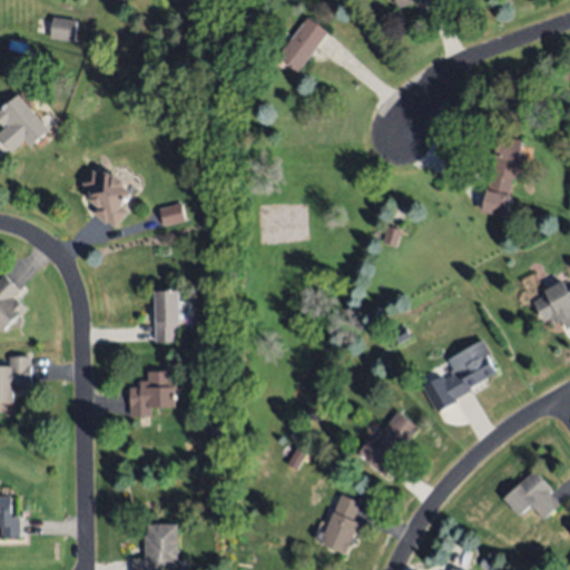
[(74,41),(50,37),(53,17),(77,21),(74,41)]
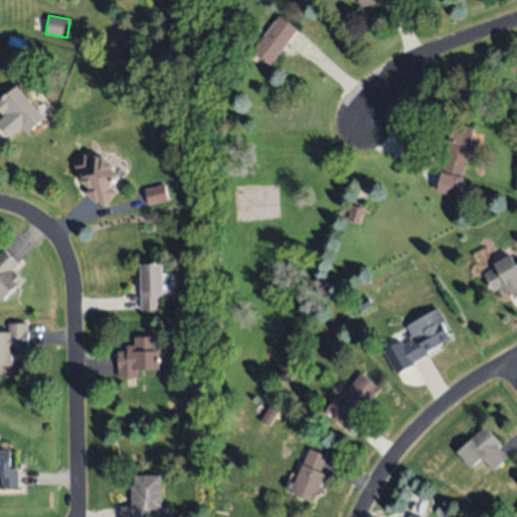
[(297,29),(271,65),(252,50),(279,16),(297,29)]
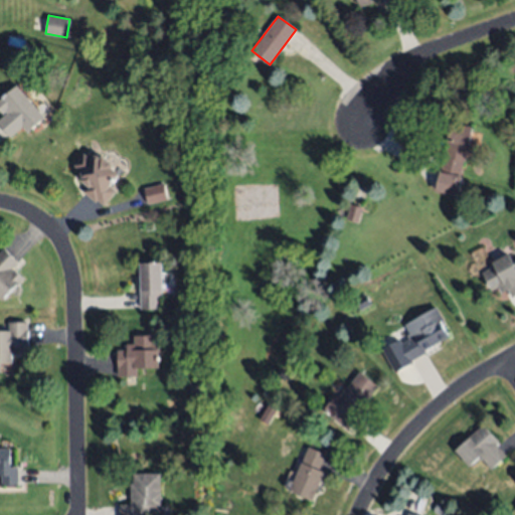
[(44,117),(27,133),(21,127),(11,136),(0,124),(0,120),(8,114),(5,111),(2,114),(0,111),(0,99),(17,84),(44,117)]
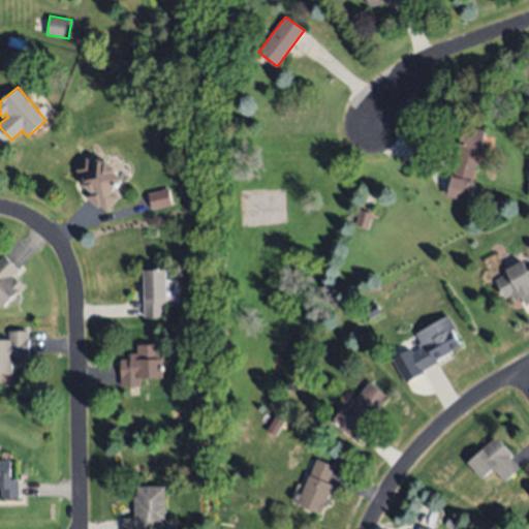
[(484,130),(469,200),(446,195),(462,125),(484,130)]
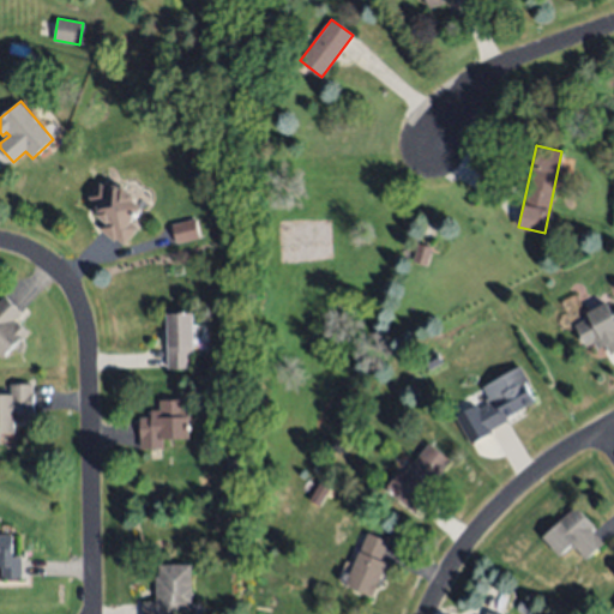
[(138,227),(122,244),(115,238),(113,240),(97,227),(103,221),(92,211),(97,205),(88,196),(101,180),(109,188),(113,185),(118,188),(121,184),(136,197),(133,199),(143,208),(131,221),(138,227)]
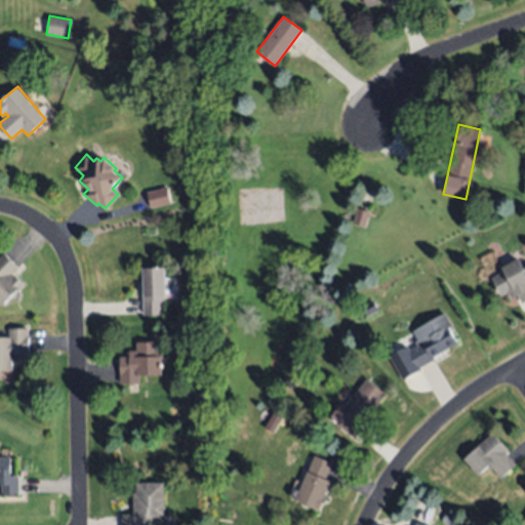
[(171,204),(167,188),(147,193),(151,209),(171,204)]
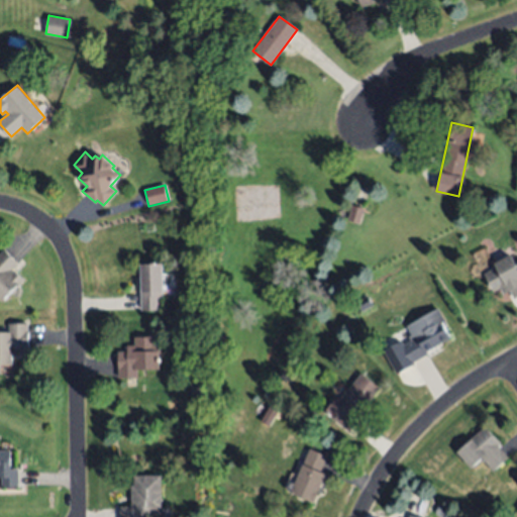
[(351,205),(363,209),(359,221),(348,218),(351,205)]
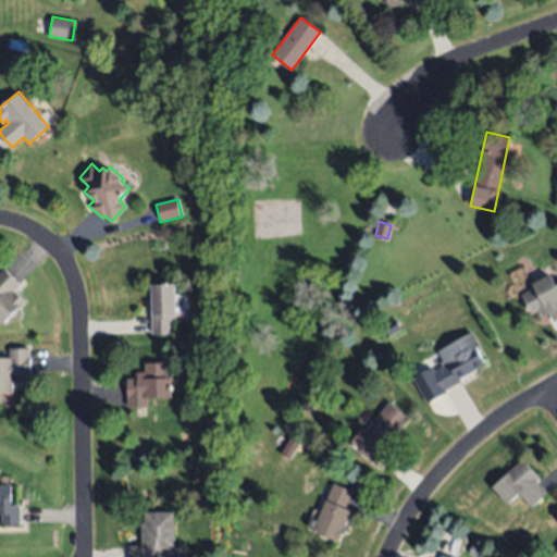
[(1,324),(0,322),(0,271),(4,268),(21,284),(14,291),(24,301),(1,324)]
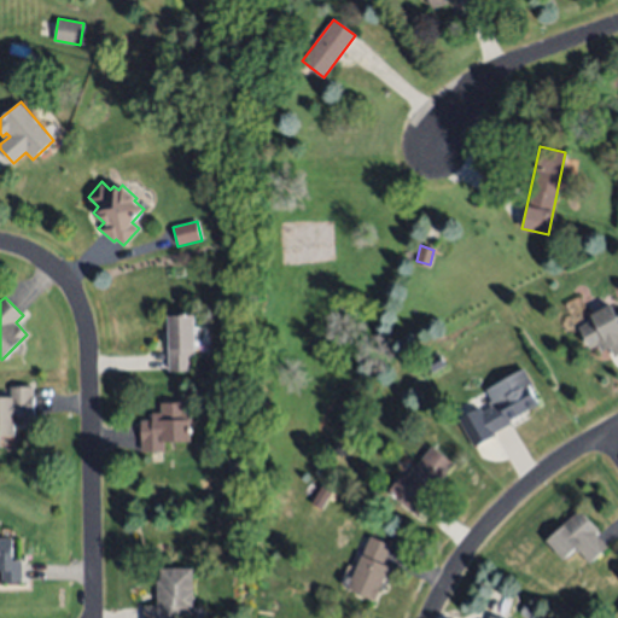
[(617,313),(617,353),(612,356),(608,348),(601,351),(596,343),(589,348),(578,326),(592,319),(589,314),(611,304),(616,314),(617,313)]
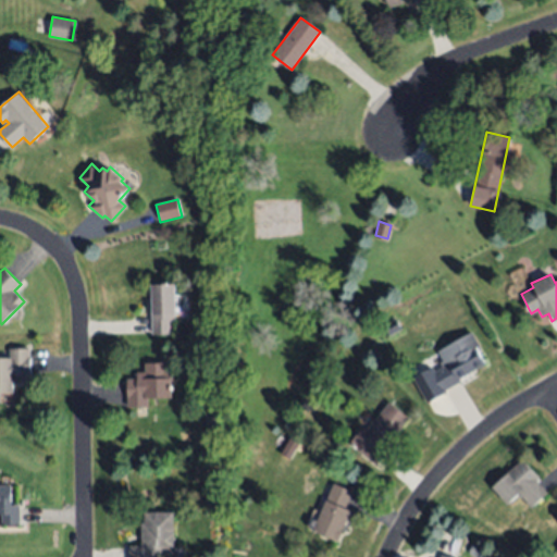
[(152,334),(152,313),(153,284),(176,284),(176,320),(173,320),(173,334),(152,334)]
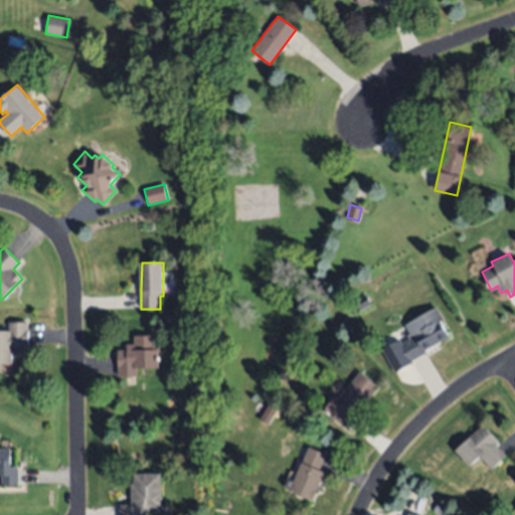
[(370,304),(359,309),(355,300),(366,295),(370,304)]
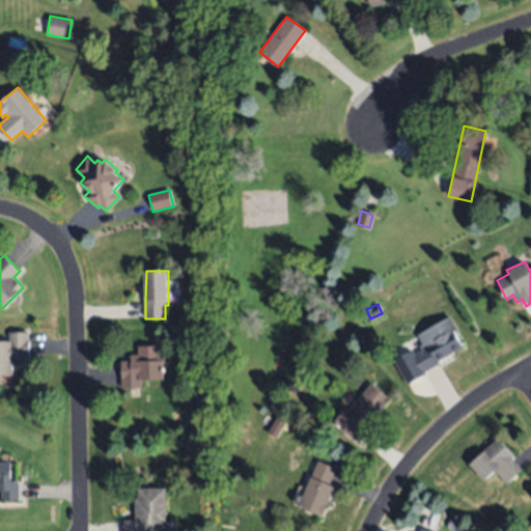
[(463,346),(438,361),(439,363),(440,365),(423,374),(424,376),(407,386),(394,363),(412,353),(413,355),(422,348),(420,345),(423,343),(418,335),(449,316),(457,330),(454,332),(463,346)]
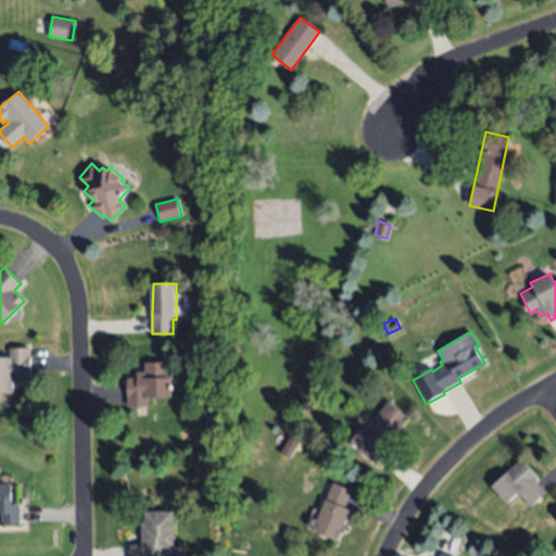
[(0,391),(0,356),(10,356),(10,346),(29,346),(30,371),(21,373),(21,380),(12,380),(13,391),(0,391)]
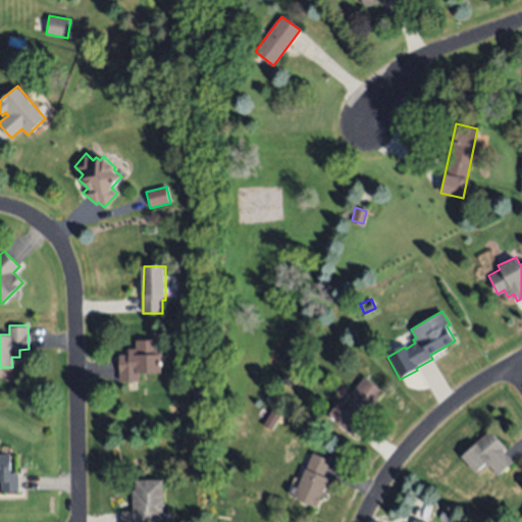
[(119,380),(119,355),(128,355),(129,348),(137,348),(137,340),(157,340),(157,345),(161,345),(161,371),(139,371),(139,380),(119,380)]
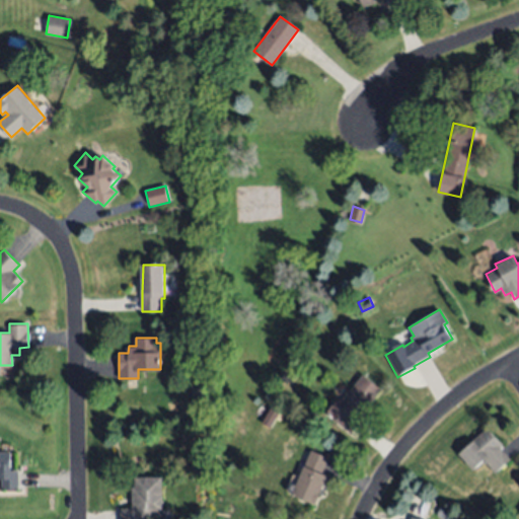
[(363,373),(381,387),(364,411),(367,413),(351,433),(325,414),(338,397),(343,400),(363,373)]
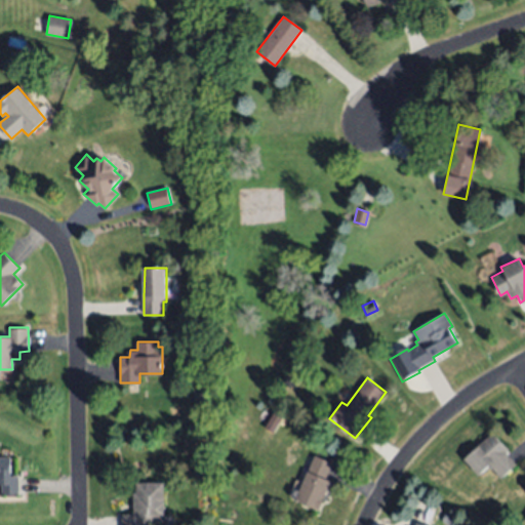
[(206,400),(194,399),(195,391),(206,392),(206,400)]
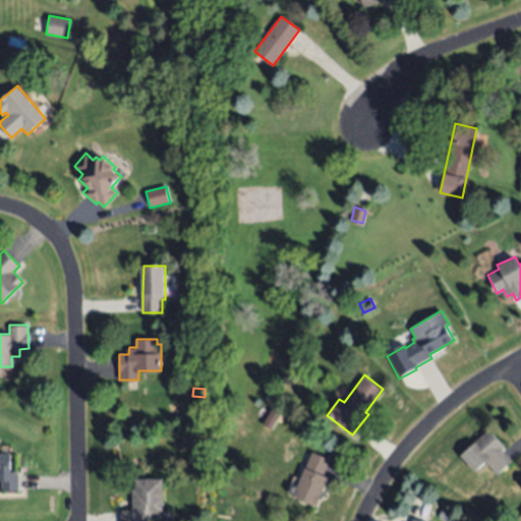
[(488,429),(504,447),(502,449),(512,460),(497,473),(485,462),(475,471),(460,455),(488,429)]
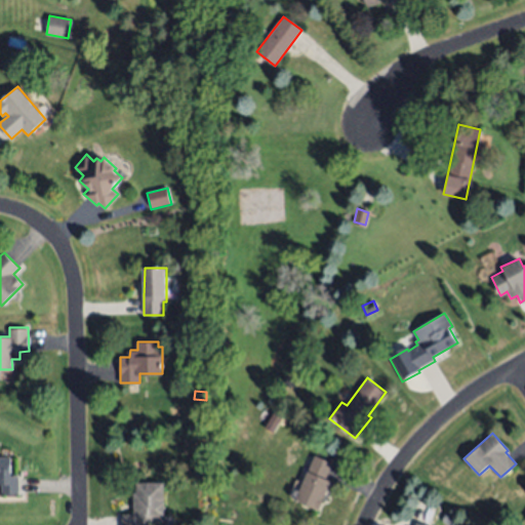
[(315,454),(332,461),(325,478),(330,479),(318,509),(295,499),(315,454)]
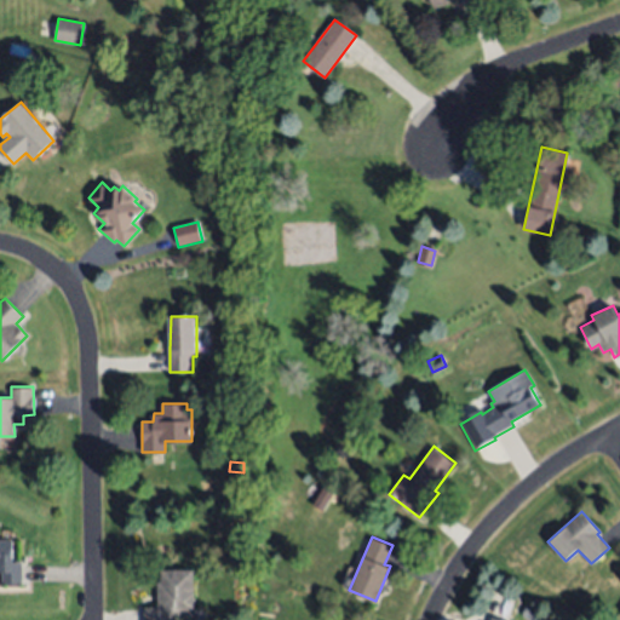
[(0,539),(12,539),(12,561),(22,561),(23,583),(1,583),(1,574),(0,574),(0,539)]
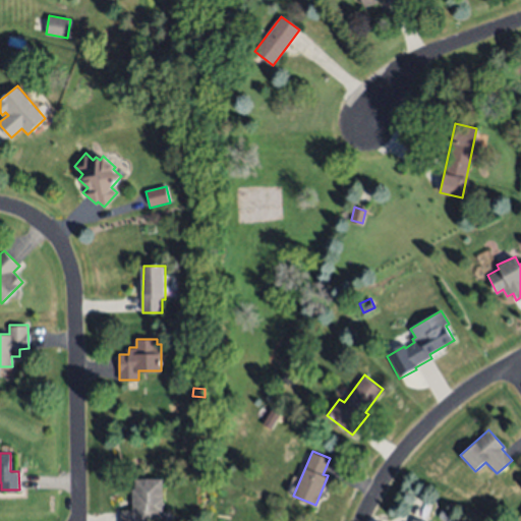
[(163,478),(163,520),(121,520),(121,510),(134,509),(133,487),(137,487),(136,478),(163,478)]
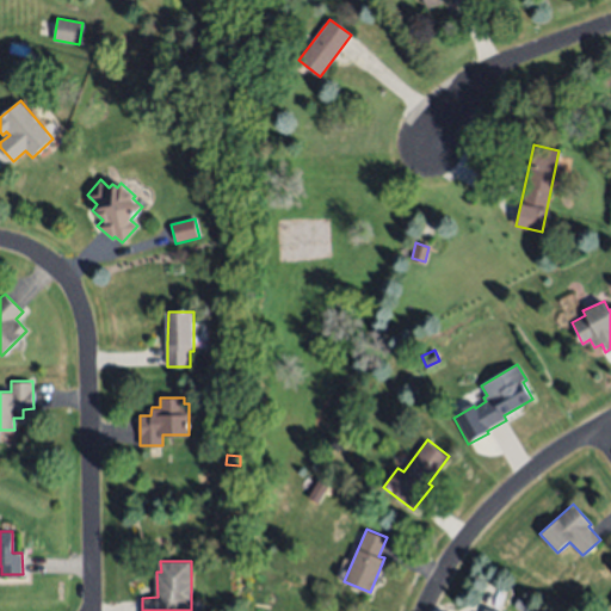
[(526,610),(522,610),(513,605),(519,597),(531,605),(526,610)]
